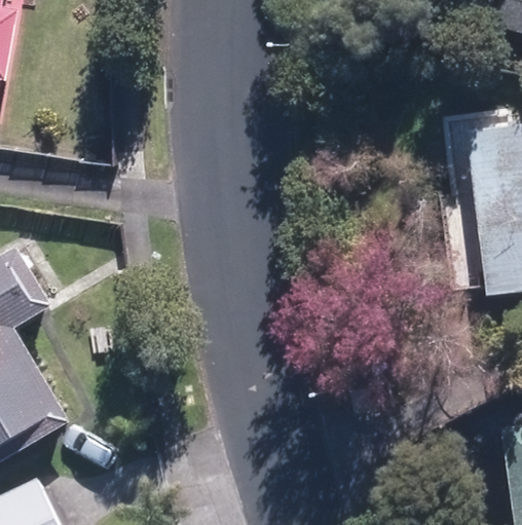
[(0,80),(6,81),(19,8),(1,5),(2,0),(0,0),(0,80)]
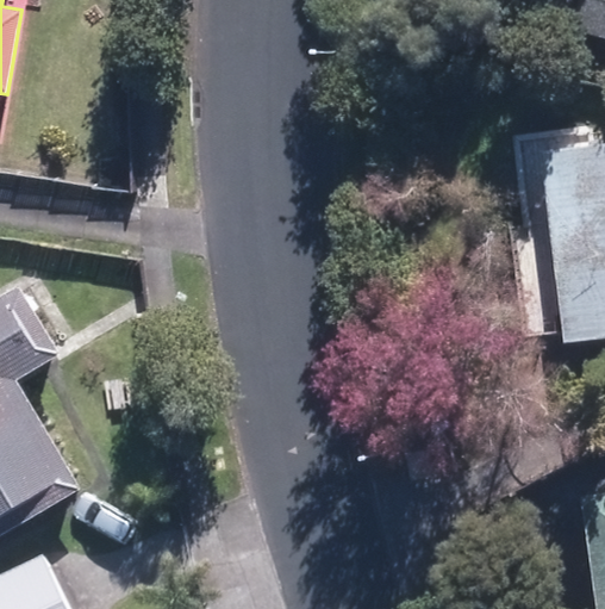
[(604,141),(541,149),(562,343),(604,337),(604,141)]
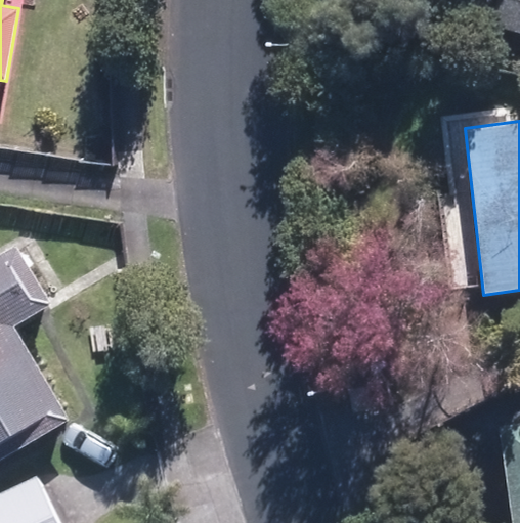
[(0,461),(70,419),(15,328),(52,305),(18,246),(0,256),(0,461)]
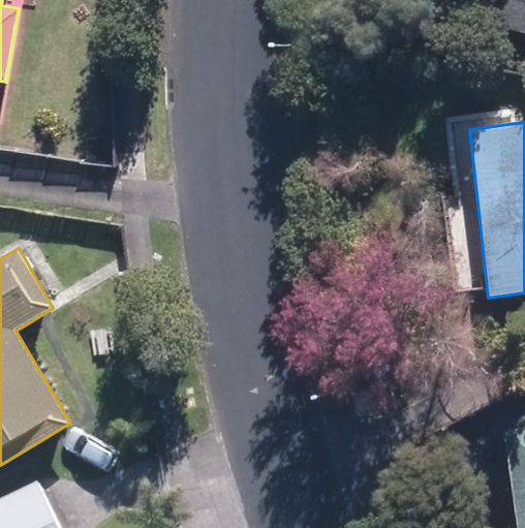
[(516,527),(524,527),(524,427),(501,431),(516,527)]
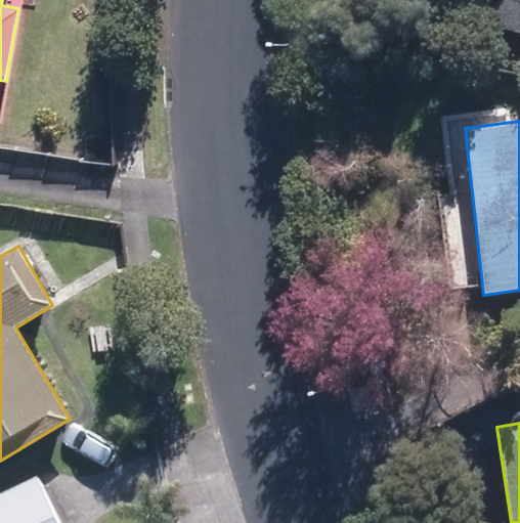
[(0,522),(58,522),(39,479),(0,496),(0,522)]
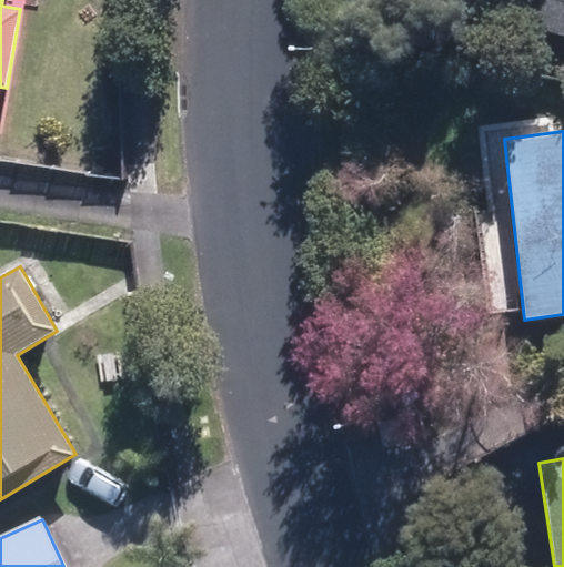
All buildings are outlined.
